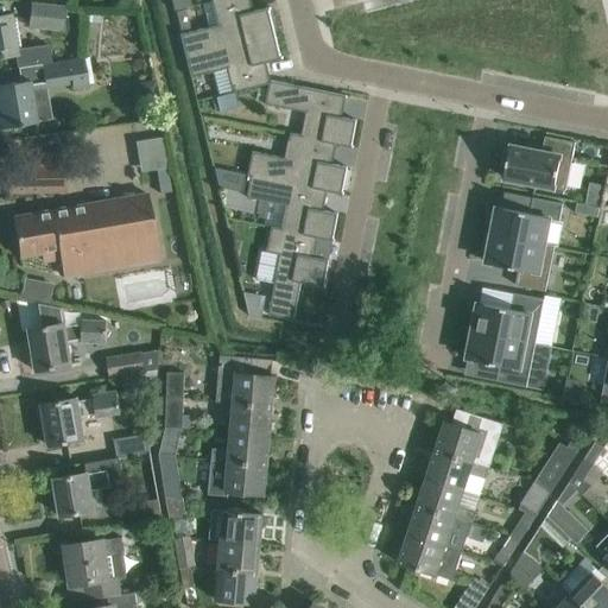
[(274,33),(268,11),(270,10),(270,8),(249,13),(247,5),(251,4),(249,0),(215,0),(213,1),(219,25),(179,35),(184,56),(274,33)]
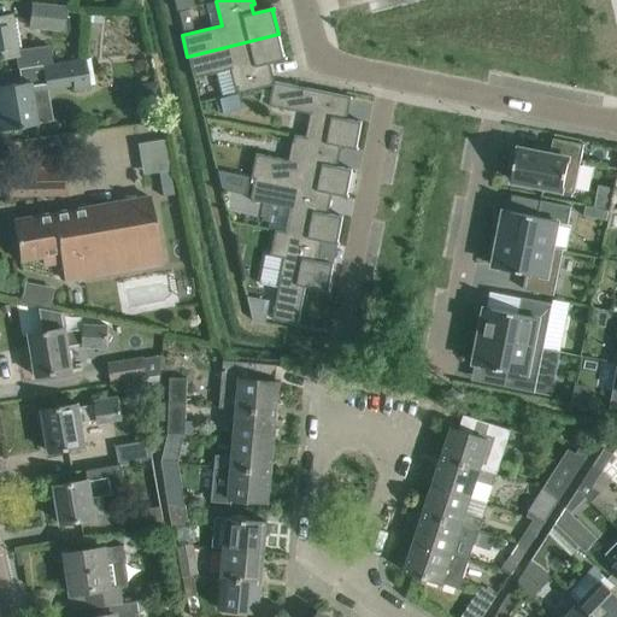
[(64,10),(31,5),(29,27),(62,31),(64,10)]
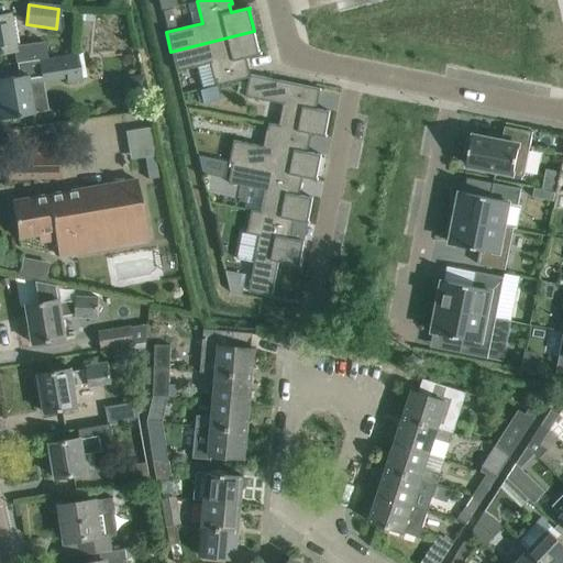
[(170,8),(161,11),(163,19),(173,17),(170,8)]
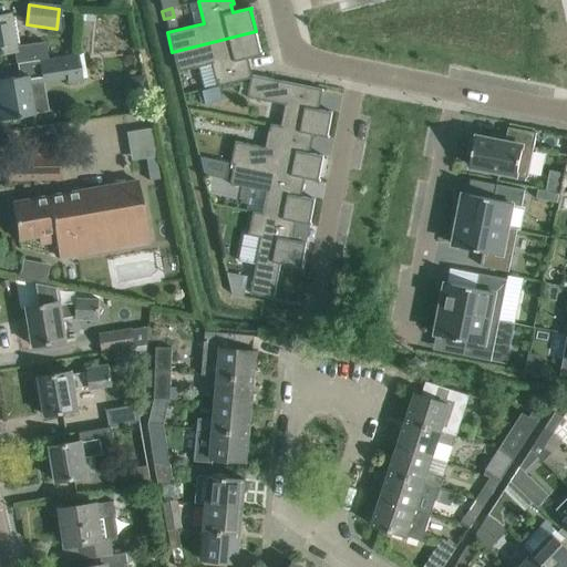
[(14,47),(8,13),(0,14),(0,52),(13,51),(16,63),(48,59),(45,42),(14,47)]
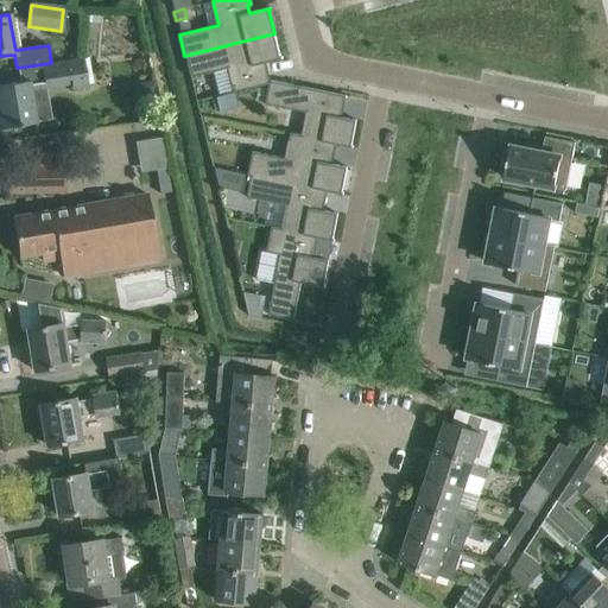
[(263,73),(261,64),(283,58),(282,57),(280,57),(274,33),(184,56),(190,77),(229,68),(235,92),(268,83),(268,81),(266,71),(263,73)]
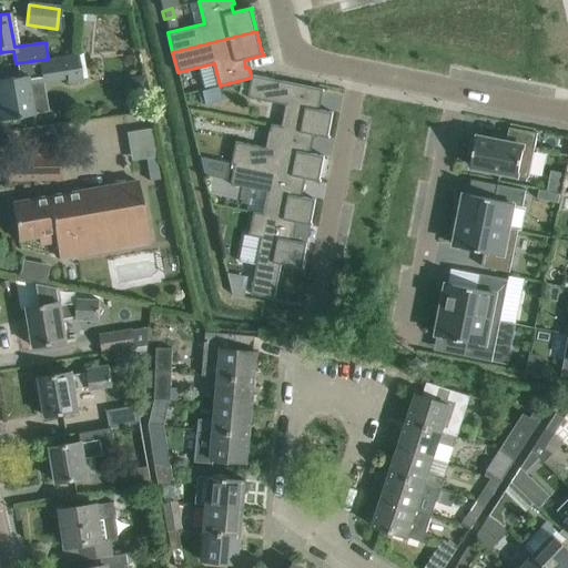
[(82,80),(82,78),(87,78),(83,59),(79,59),(78,54),(39,61),(41,78),(66,73),(68,83),(82,80)]
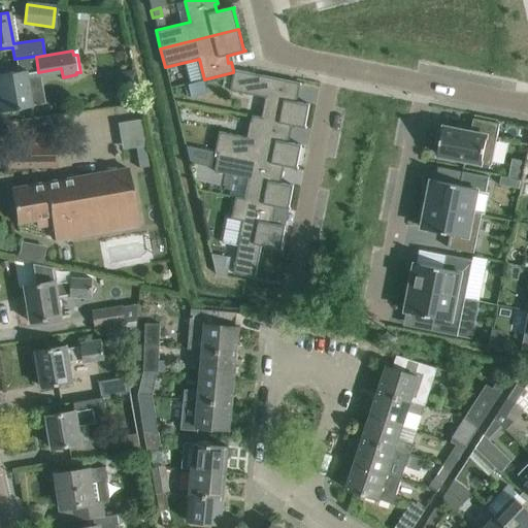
[(0,111),(32,106),(26,70),(0,73),(0,111)]
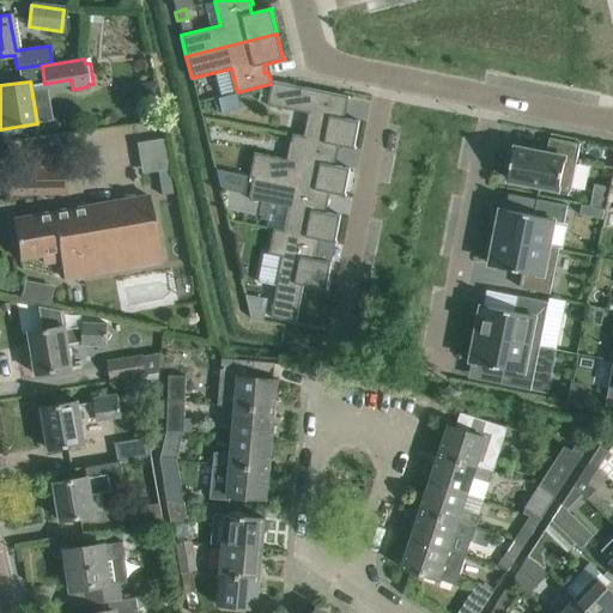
[(271,84),(267,105),(309,114),(304,137),(304,138),(337,145),(337,146),(356,150),(356,147),(354,147),(359,122),(341,119),(346,98),(349,98),(349,97),(295,86),(272,82),(271,82),(272,84),(271,84)]
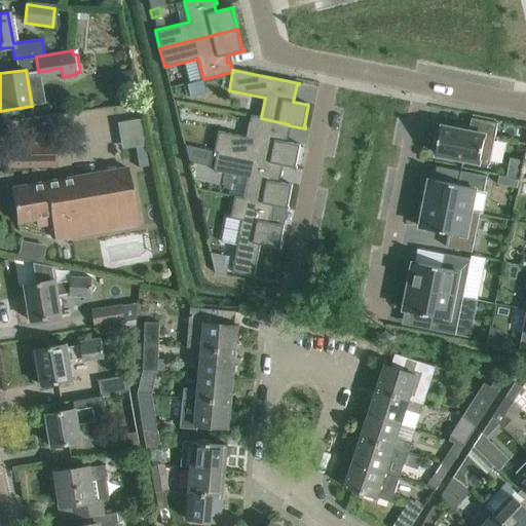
[(202,79),(184,84),(188,99),(205,95),(202,79)]
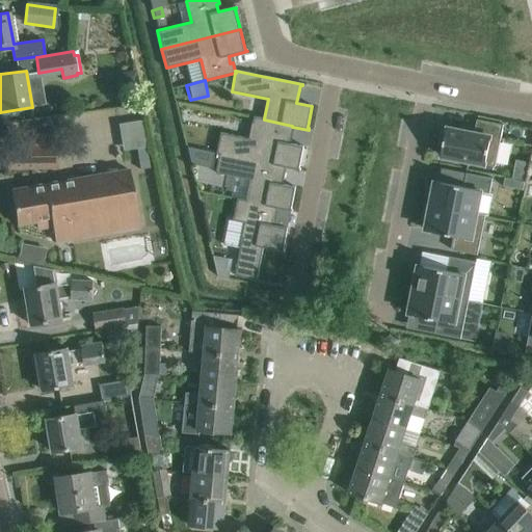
[(216,153),(216,154),(219,154),(284,167),(300,170),(300,169),(300,168),(299,168),(303,147),(289,143),(292,127),(292,126),(264,120),(264,118),(254,116),(249,138),(223,133),(220,133),(216,153)]
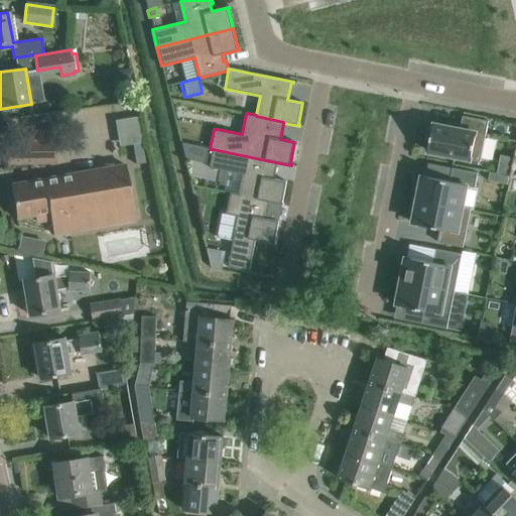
[(137,115),(113,118),(117,144),(140,142),(137,115)]
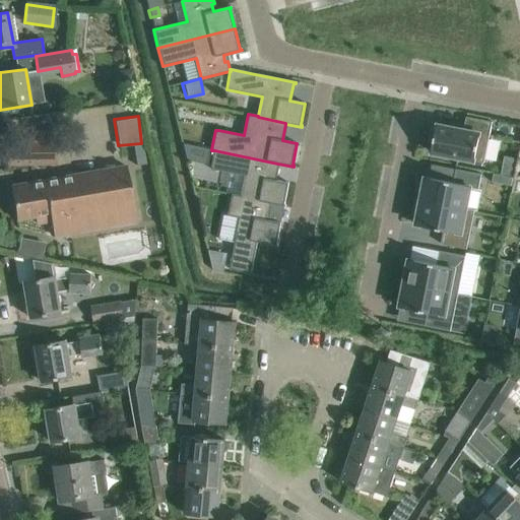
[(483,163),(492,122),(466,117),(463,131),(436,125),(435,131),(432,130),(429,146),(432,147),(431,152),(483,163)]
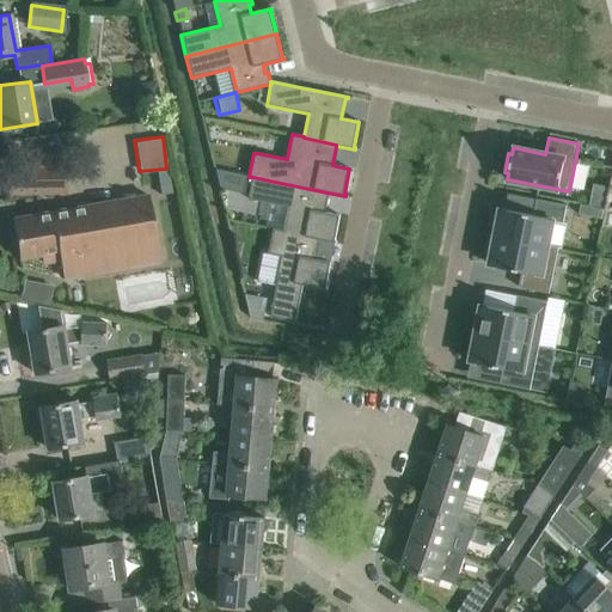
[(170,176),(161,178),(165,190),(173,188),(170,176)]
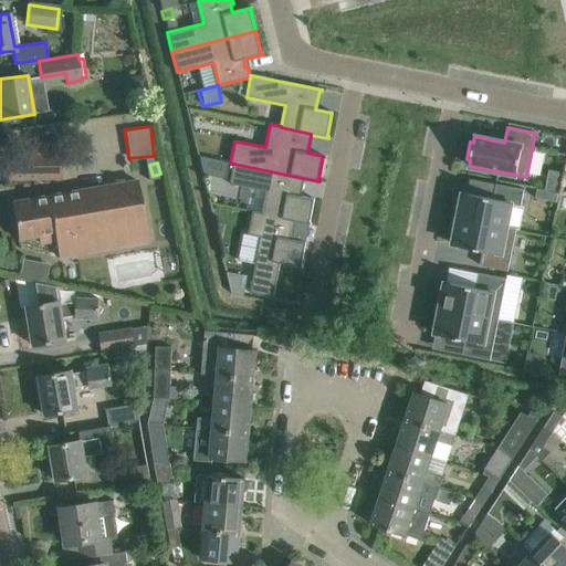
[(233,164),(229,185),(268,192),(264,213),(263,215),(270,216),(293,220),(293,221),(311,224),(311,223),(311,222),(310,222),(314,199),(299,196),(302,178),(233,164)]
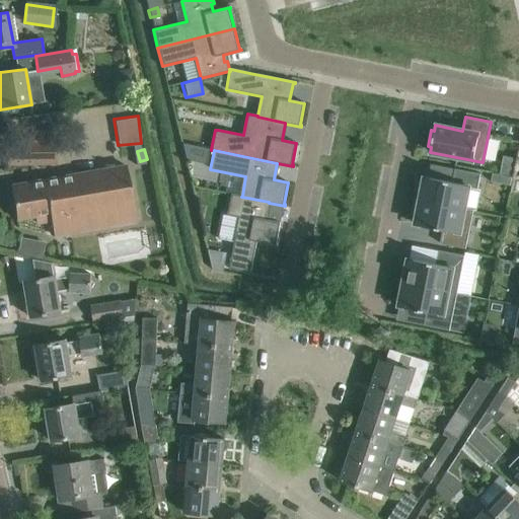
[(51,220),(53,235),(135,221),(126,166),(10,187),(16,219),(34,216),(35,223),(51,220)]
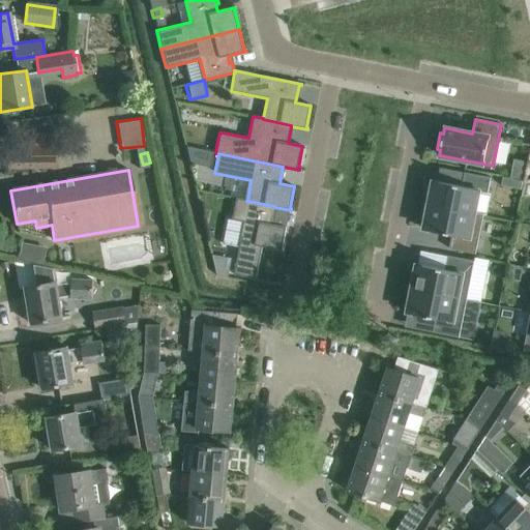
[(430,185),(425,205),(482,216),(483,215),(473,213),(477,192),(488,193),(491,178),(464,173),(462,186),(434,181),(433,185),(430,185)]
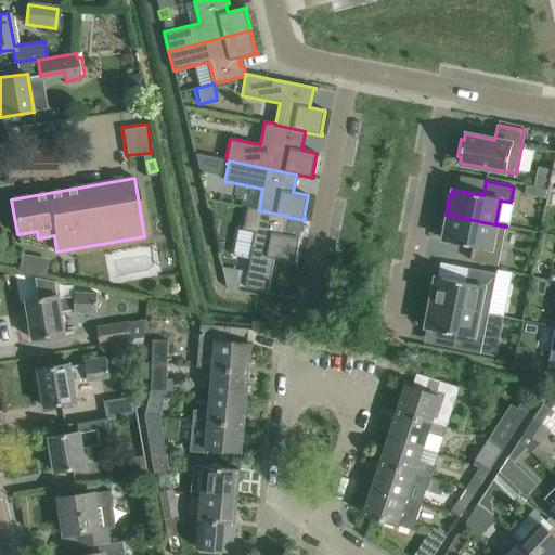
[(526,185),(525,194),(545,198),(546,190),(526,185)]
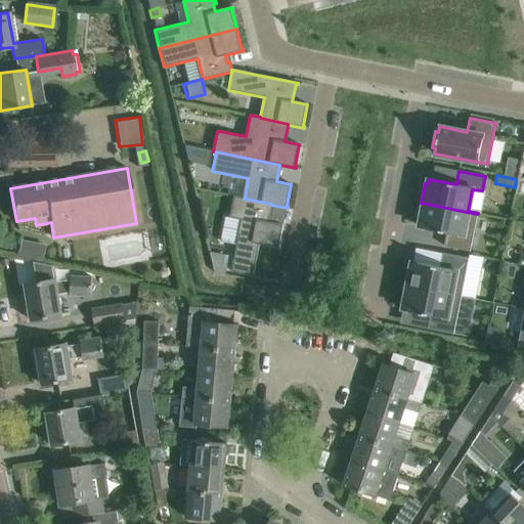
[(233,195),(229,217),(243,220),(241,234),(238,233),(230,271),(253,275),(259,244),(279,248),(280,247),(278,246),(282,224),(268,221),(271,205),(271,204),(250,200),(244,199),(245,198),(233,195)]
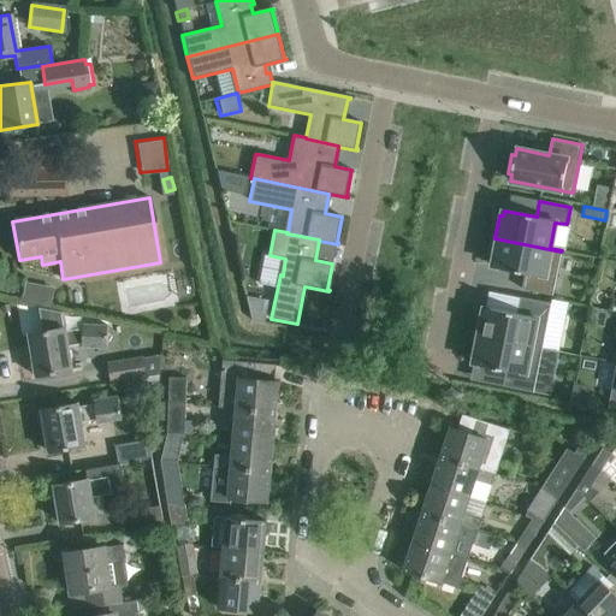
[(552,295),(561,252),(495,238),(491,260),(495,261),(493,267),(525,273),(522,289),(552,295)]
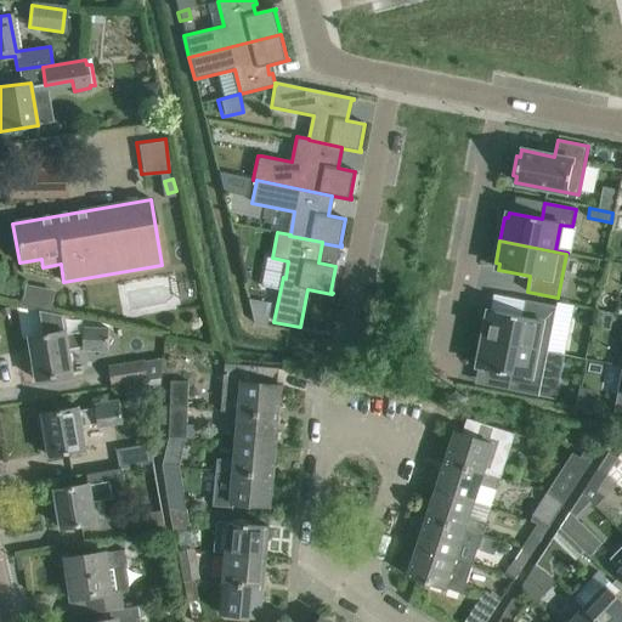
[(24,284),(22,300),(51,304),(54,288),(24,284)]
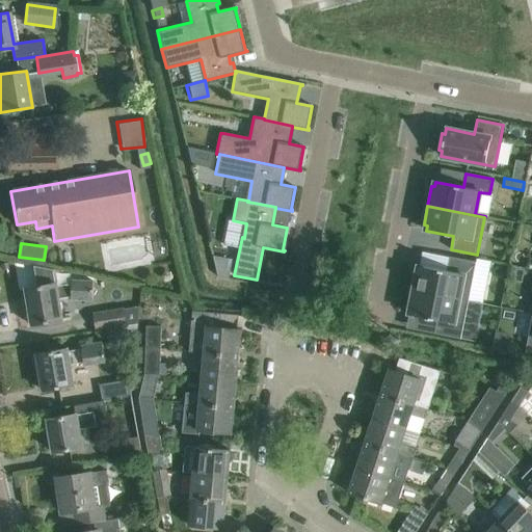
[(233,259),(212,255),(217,276),(230,278),(233,259)]
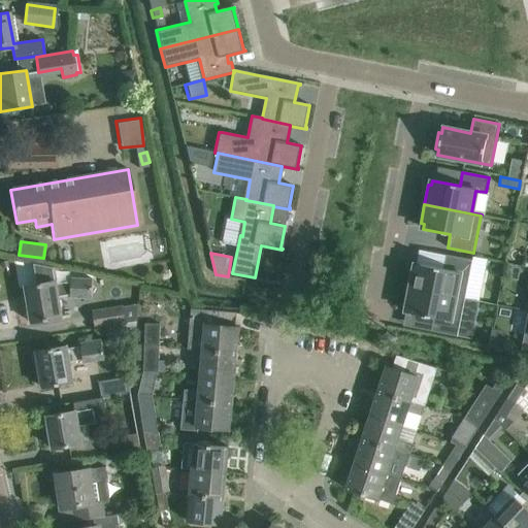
[(411,268),(407,288),(464,298),(472,261),(446,255),(443,269),(416,263),(415,269),(411,268)]
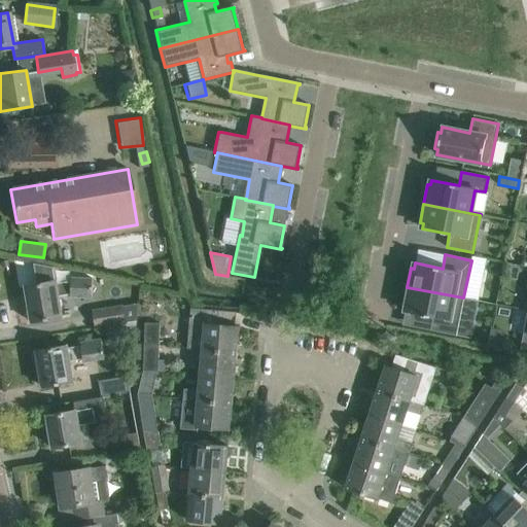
[(57,283),(56,280),(25,285),(31,322),(62,317),(59,296),(70,294),(70,297),(92,297),(92,279),(70,279),(70,281),(57,283)]
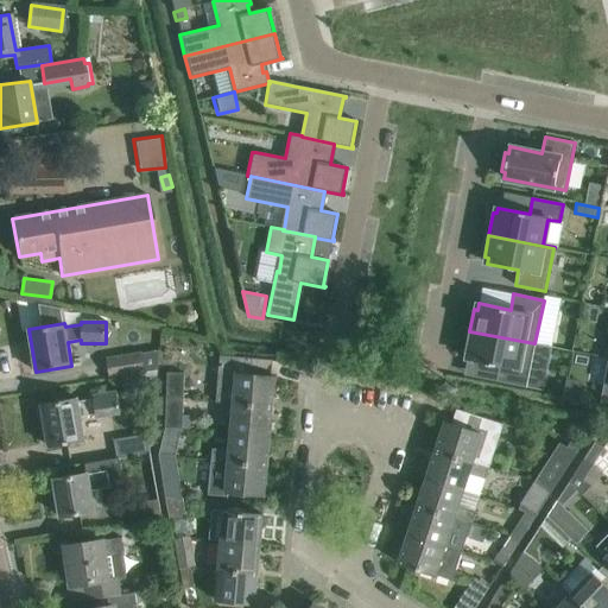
[(526,386),(534,343),(469,331),(466,353),(469,353),(468,359),(500,365),(496,381),(526,386)]
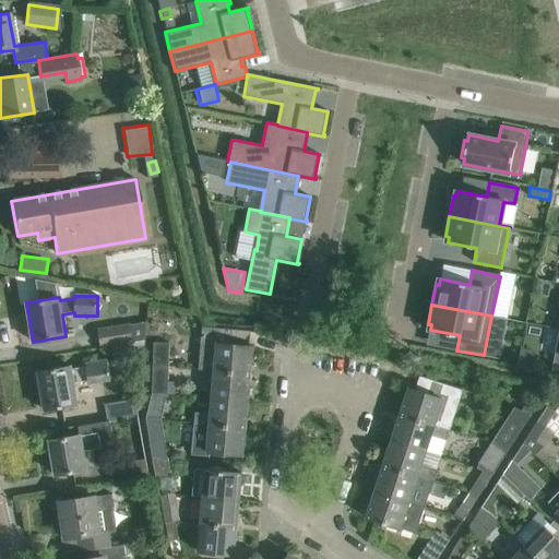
[(99,331),(103,346),(144,340),(145,322),(129,325),(99,331)]
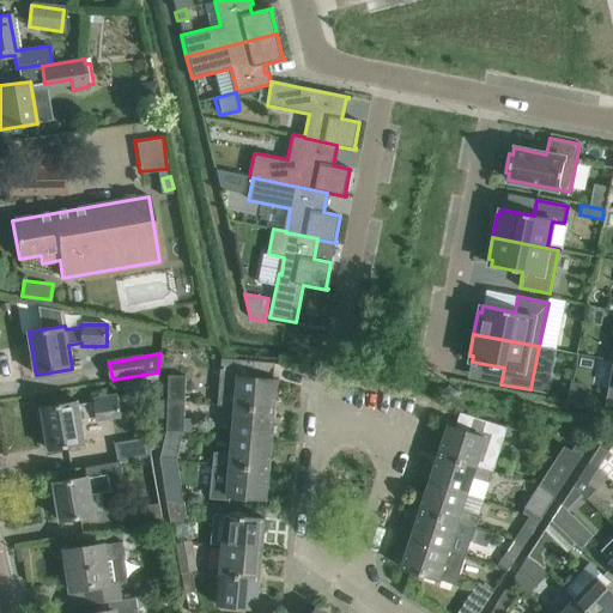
[(235,407),(274,410),(278,380),(273,380),(274,363),(223,359),(218,405),(235,407)]
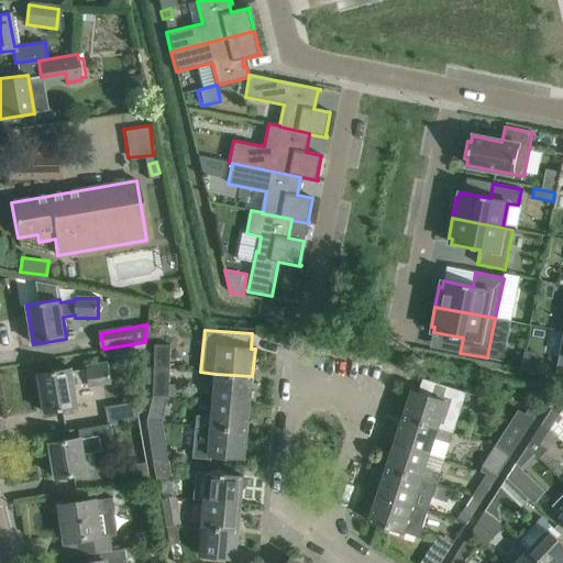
[(145,368),(169,370),(170,345),(154,345),(154,351),(146,351),(145,368)]
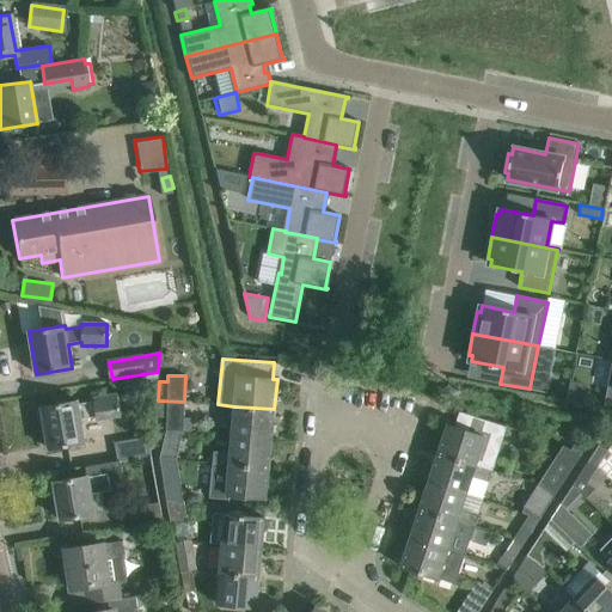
[(79,404),(78,401),(42,407),(49,450),(85,442),(81,421),(97,417),(97,420),(121,416),(117,393),(93,398),(95,402),(79,404)]
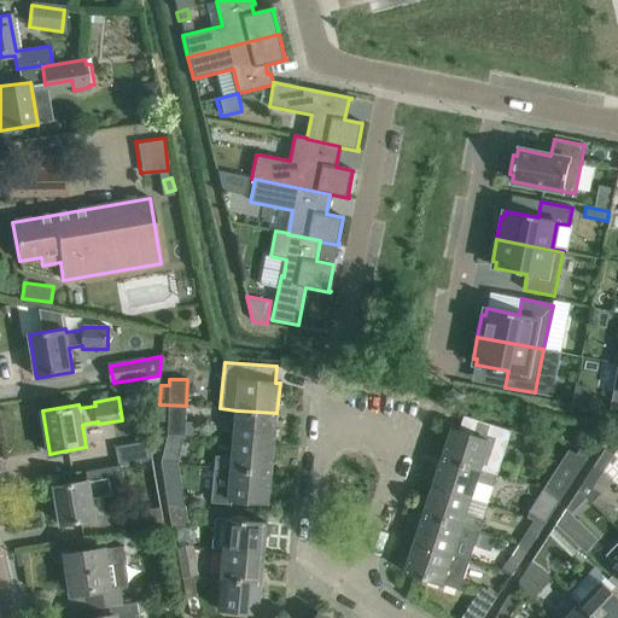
[(186,406),(159,404),(159,421),(168,421),(168,435),(185,436),(193,436),(193,421),(186,421),(186,406)]
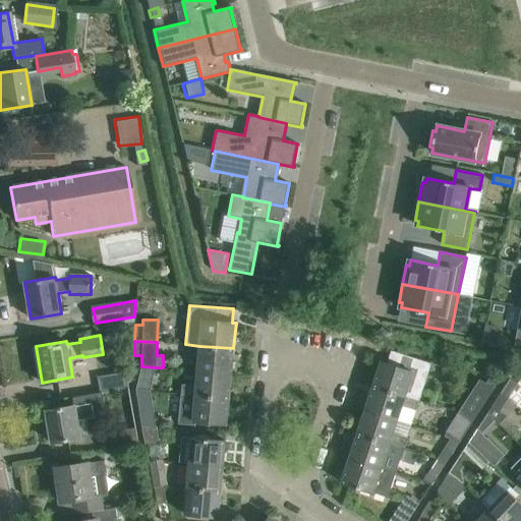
[(197,370),(231,373),(233,348),(199,346),(197,370)]
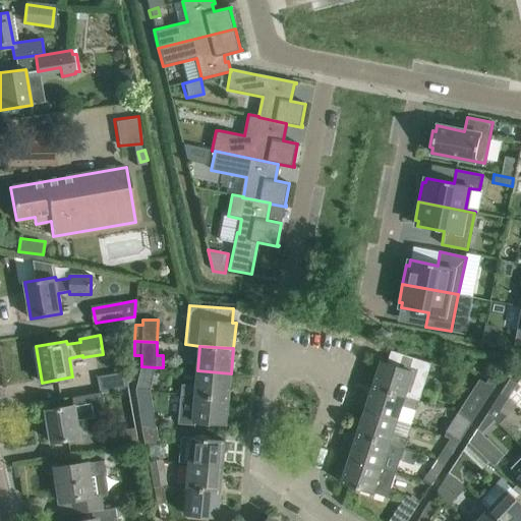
[(419,401),(431,364),(391,351),(387,363),(381,361),(372,386),(419,401)]
